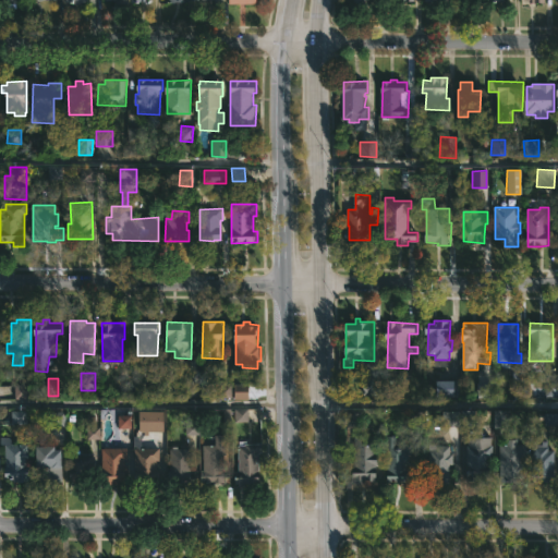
[(378,395),(378,378),(361,378),(362,395),(378,395)]
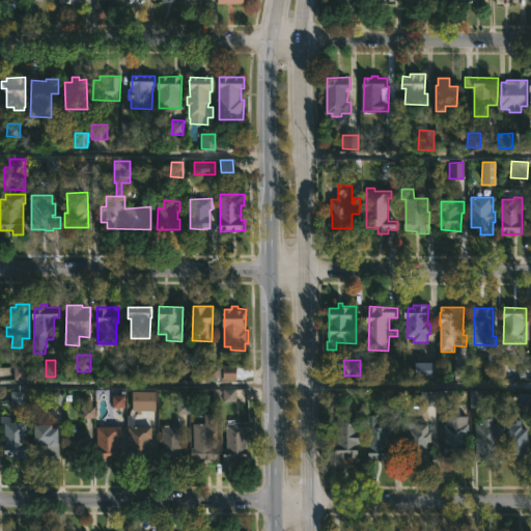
[(156,363),(142,362),(141,374),(155,374),(156,363)]
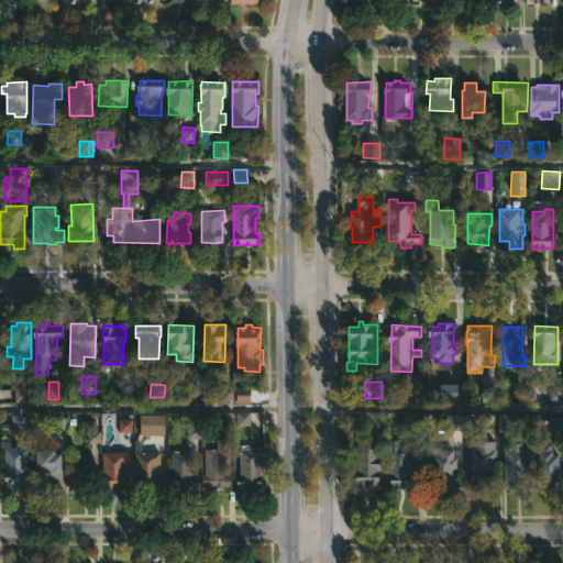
[(439,400),(461,400),(461,384),(439,384),(439,400)]
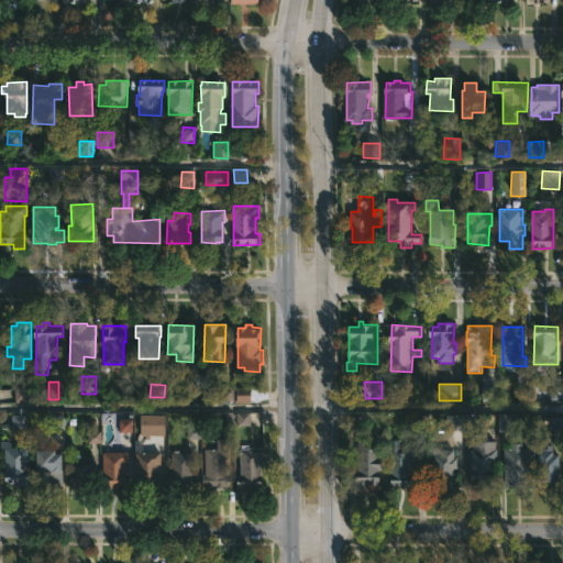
[(476,401),(495,400),(495,386),(476,387),(476,401)]
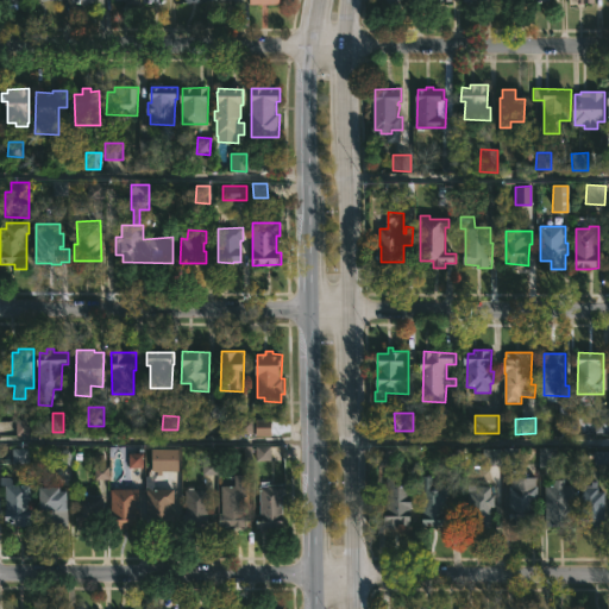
[(237,434),(251,434),(252,419),(237,419),(237,434)]
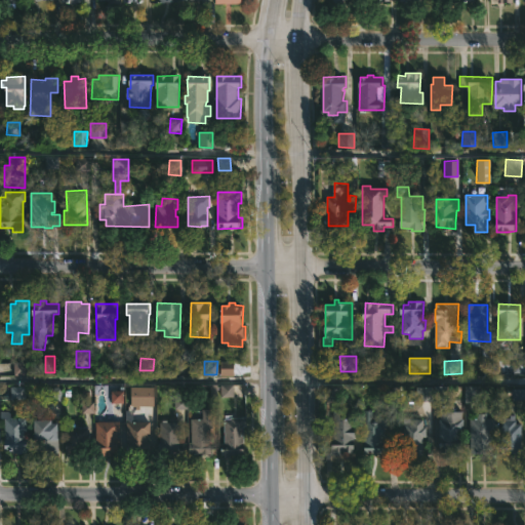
[(25,362),(12,362),(13,375),(25,374),(25,362)]
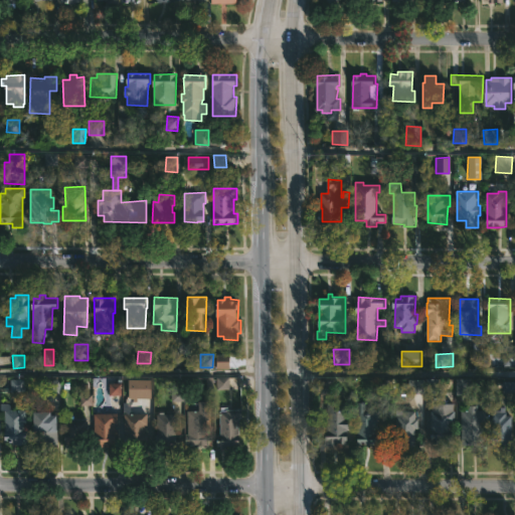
[(215,368),(228,368),(228,355),(215,355),(215,368)]
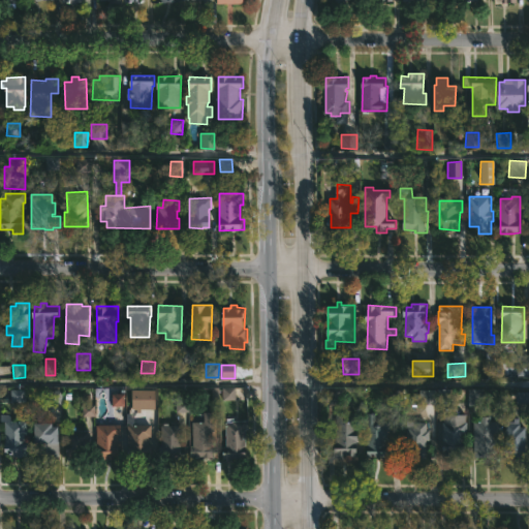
[(235,387),(221,387),(222,400),(235,400),(235,387)]
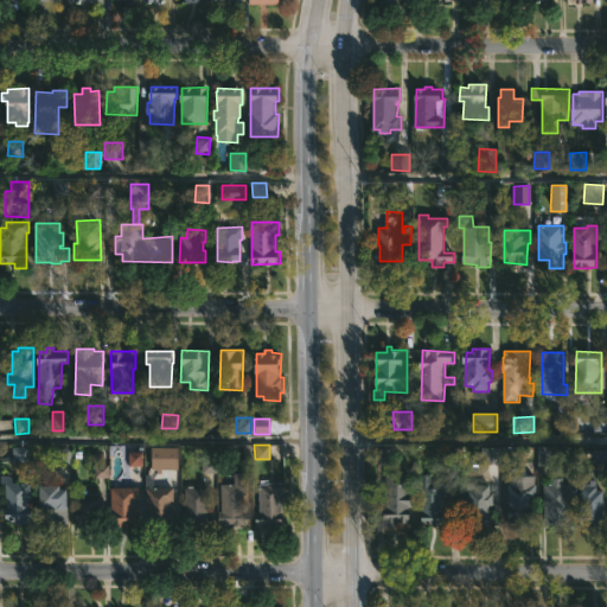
[(12,461),(29,459),(27,446),(11,448),(12,461)]
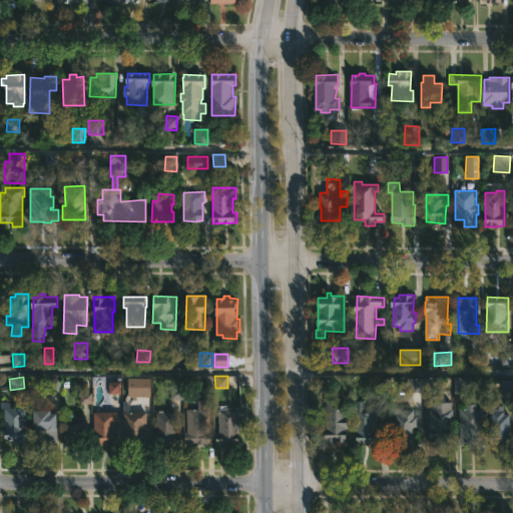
[(454,394),(464,393),(463,377),(453,378),(454,394)]
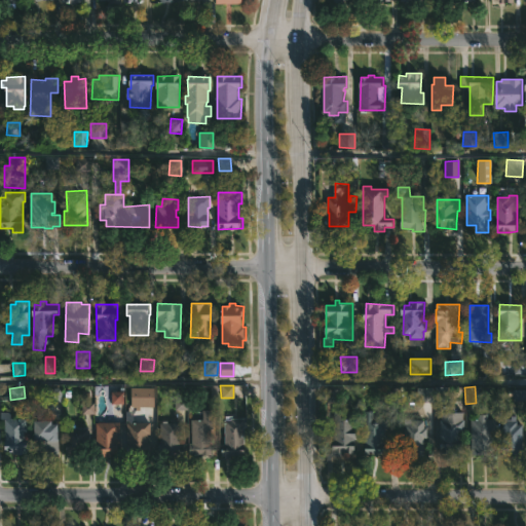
[(153,387),(129,387),(130,407),(153,407),(153,387)]
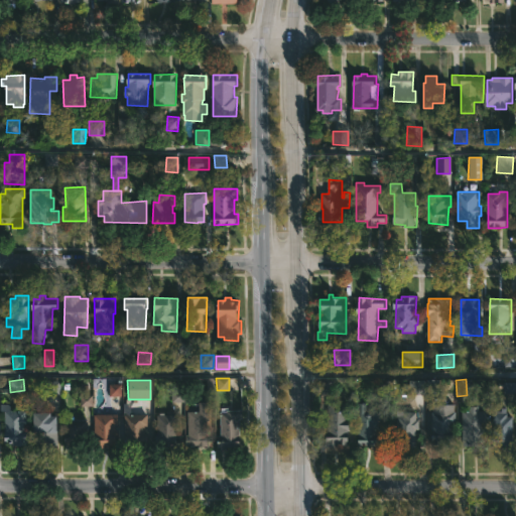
[(424,394),(423,380),(409,381),(410,394),(424,394)]
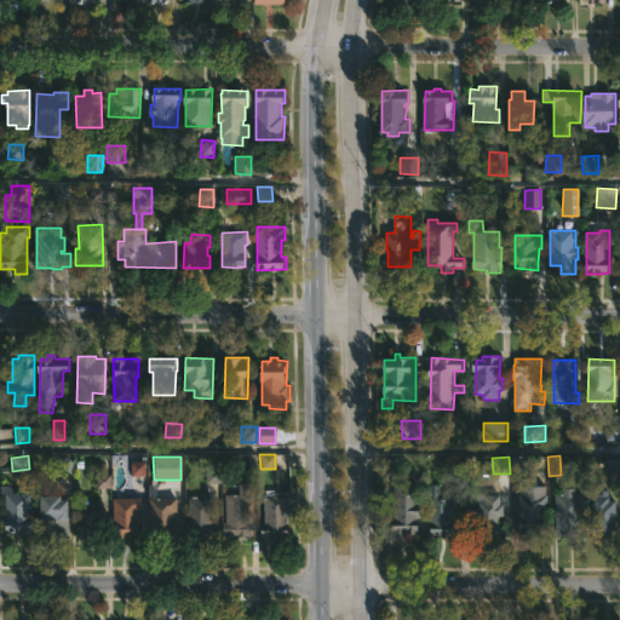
[(72,491),(70,458),(55,458),(56,476),(62,476),(62,491),(72,491)]
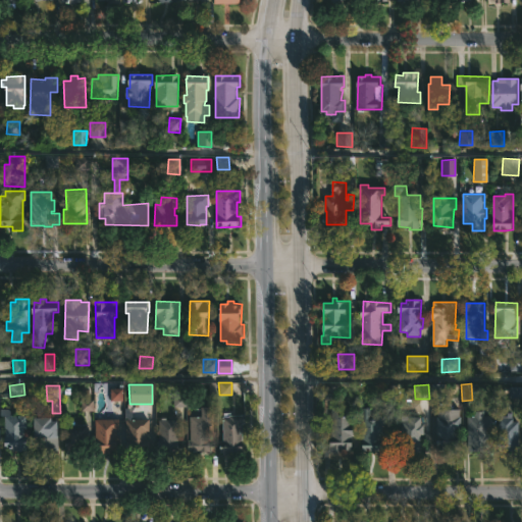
[(509,398),(521,399),(521,386),(509,386),(509,398)]
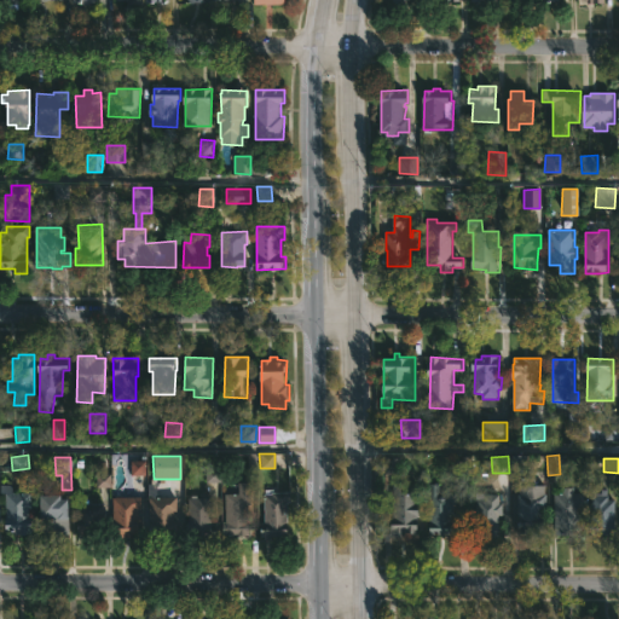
[(145,475),(144,461),(129,462),(131,475),(145,475)]
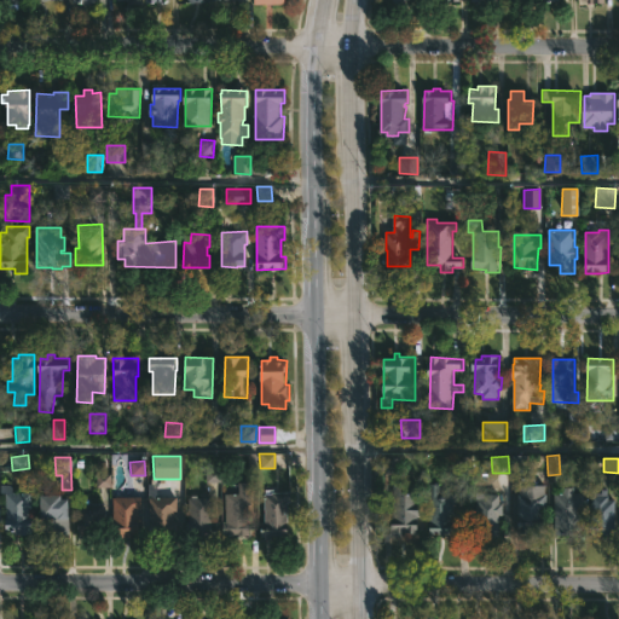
[(97,475),(96,486),(109,487),(110,475),(97,475)]
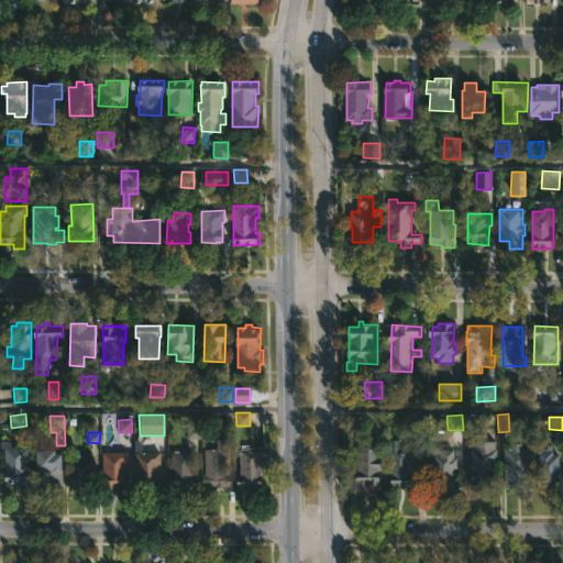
[(487,434),(487,442),(497,442),(497,450),(499,450),(499,463),(496,463),(496,482),(474,482),(474,434),(487,434)]
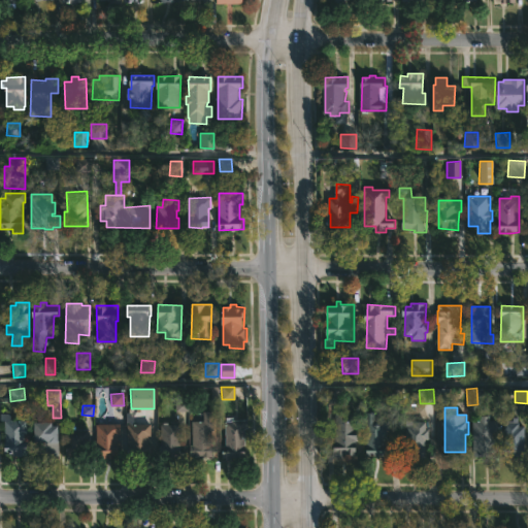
[(491,419),(491,421),(502,421),(501,434),(497,434),(497,453),(492,453),(492,457),(474,457),(474,421),(481,421),(482,416),(491,417),(491,411),(497,411),(497,419),(491,419)]
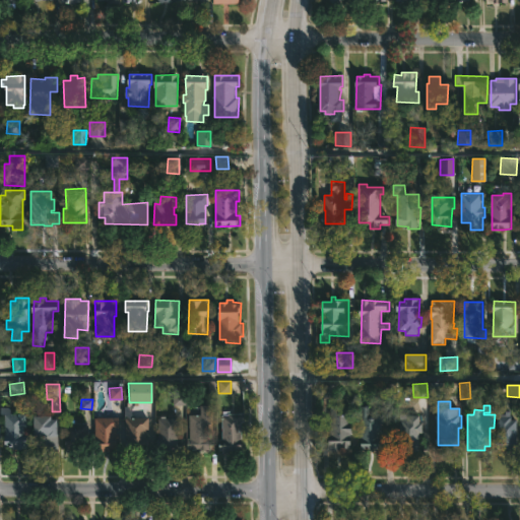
[(11,406),(11,412),(27,412),(27,426),(24,426),(24,434),(33,434),(33,443),(26,443),(26,449),(17,449),(17,445),(5,445),(6,414),(1,414),(1,406),(11,406)]
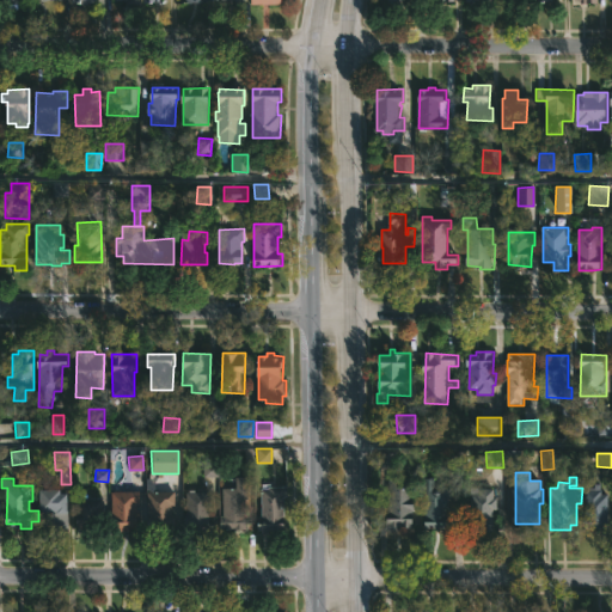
[(396,532),(391,532),(392,478),(414,479),(412,528),(404,528),(404,533),(396,532)]
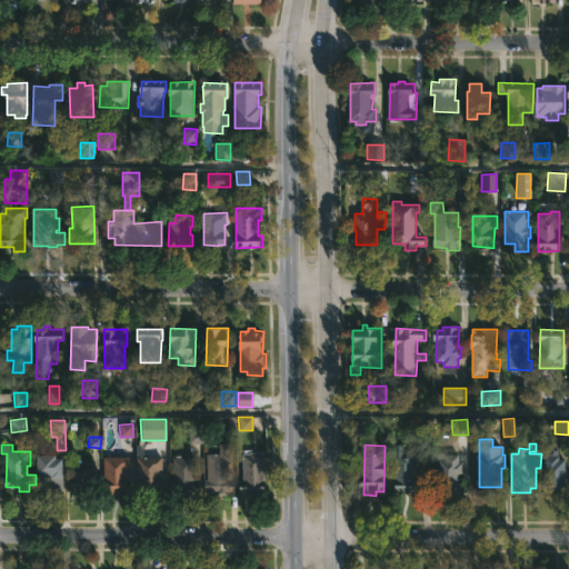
[(421,453),(420,463),(418,463),(418,472),(416,472),(415,492),(396,491),(397,446),(405,446),(405,452),(421,453)]
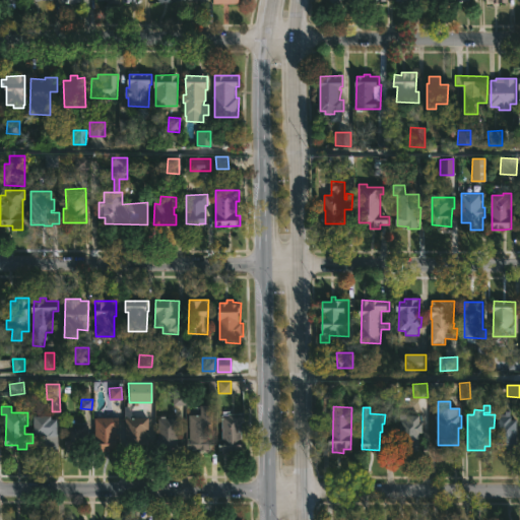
[(231,409),(231,412),(246,411),(246,420),(242,420),(242,440),(244,440),(244,447),(240,447),(240,451),(232,451),(232,449),(229,449),(229,451),(222,451),(222,449),(219,449),(219,439),(222,439),(221,409),(231,409)]
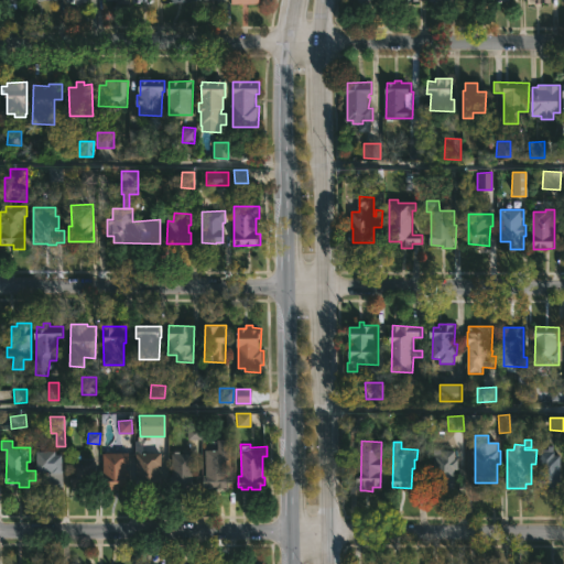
[(58,449),(58,453),(65,453),(65,490),(50,490),(50,484),(36,484),(36,469),(39,469),(39,463),(34,463),(34,453),(39,453),(39,449),(58,449)]
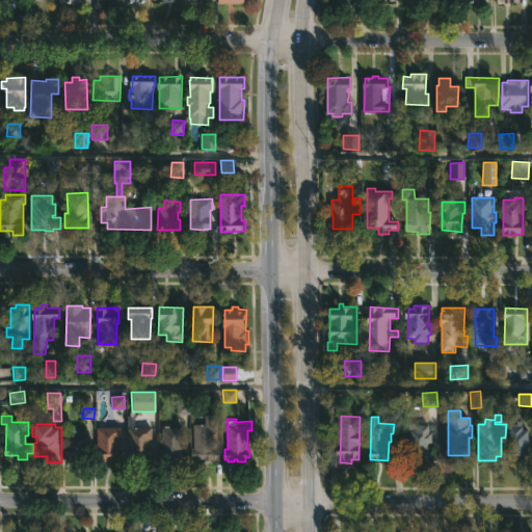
[(431,425),(429,463),(416,462),(416,460),(411,459),(414,429),(417,429),(417,424),(431,425)]
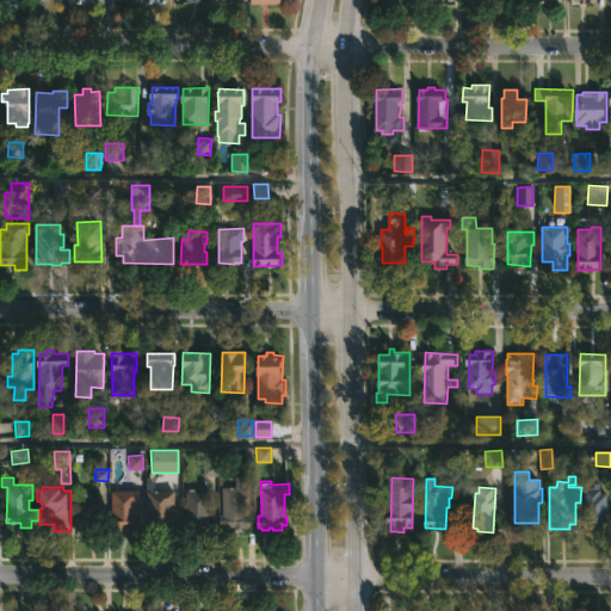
[(198,488),(198,491),(210,489),(210,526),(186,528),(185,491),(198,488)]
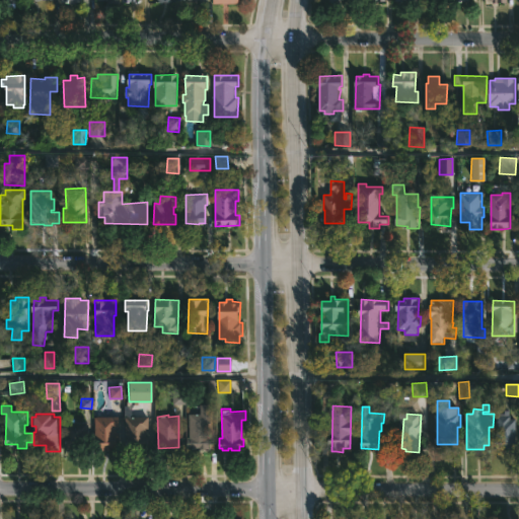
[(198,449),(188,449),(188,438),(190,438),(190,415),(212,415),(212,424),(209,424),(209,449),(198,449)]
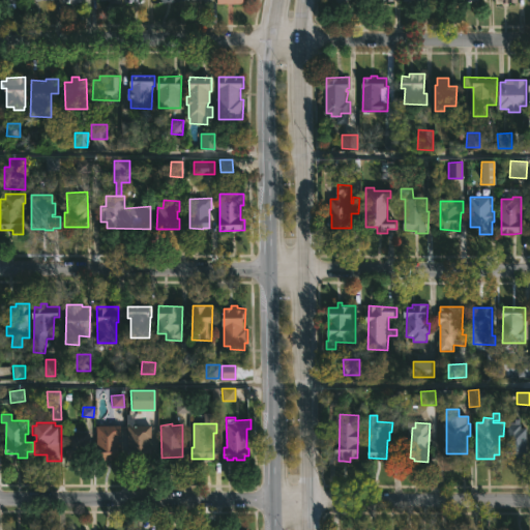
[(119,435),(119,441),(122,441),(122,447),(120,447),(120,457),(113,455),(113,460),(96,459),(96,424),(122,424),(121,435),(119,435)]
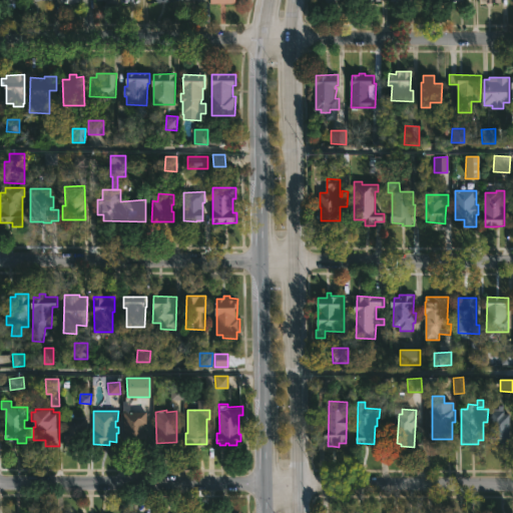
[(145,423),(145,433),(149,433),(149,442),(148,444),(124,443),(124,411),(147,411),(147,423),(145,423)]
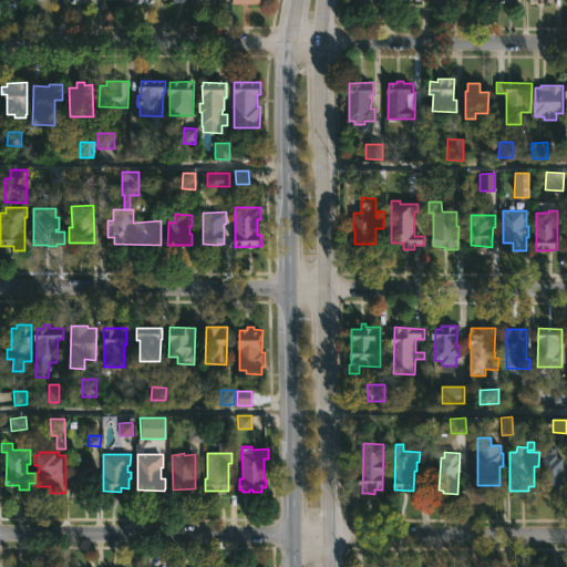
[(559,454),(559,459),(565,459),(565,491),(544,491),(545,471),(540,471),(540,462),(544,463),(544,454),(559,454)]
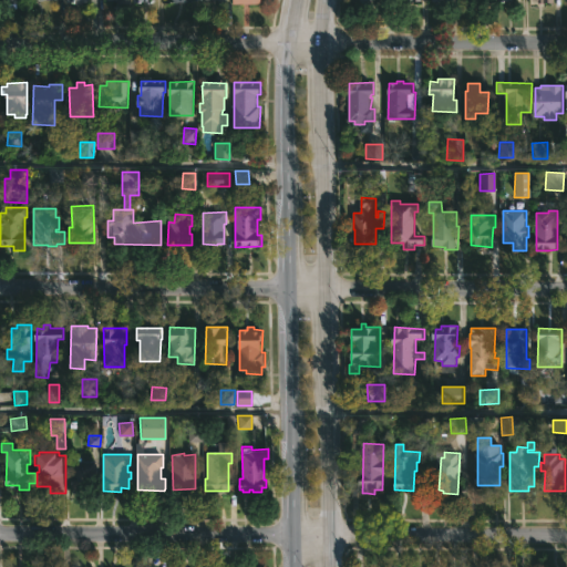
[(98,486),(96,491),(71,490),(71,461),(98,462),(98,486)]
